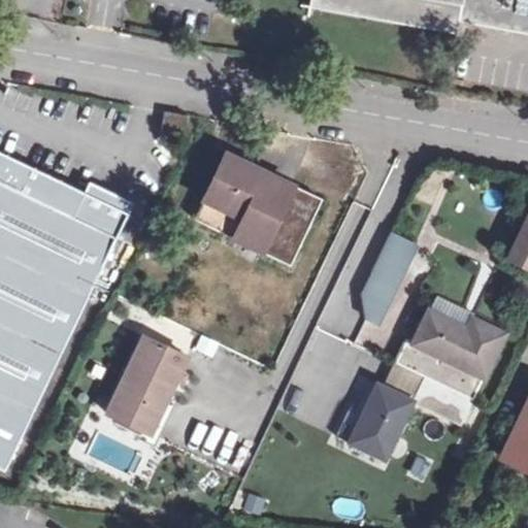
[(527,0),(306,0),(305,8),(450,37),(453,26),(527,39),(527,0)]
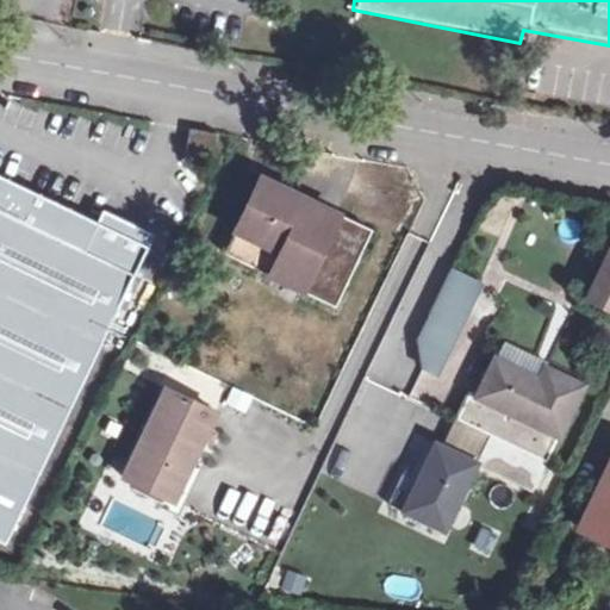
[(0,174),(0,540),(7,543),(151,249),(0,174)]
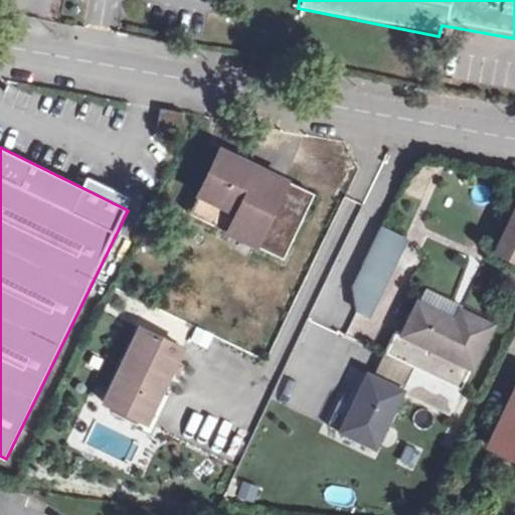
[(249,168),(222,154),(190,216),(282,263),(313,199),(249,168)]
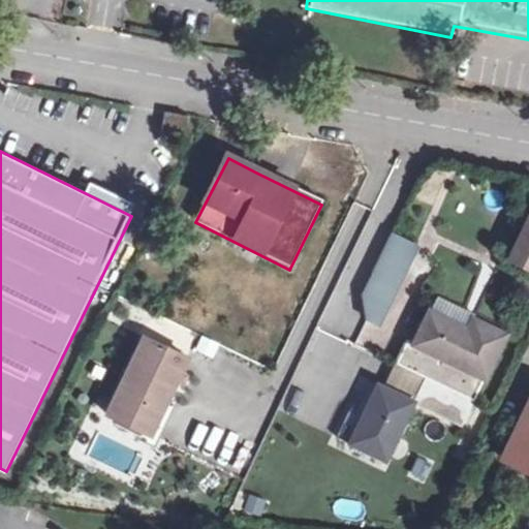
[(528,229),(511,263),(528,272),(528,229)]
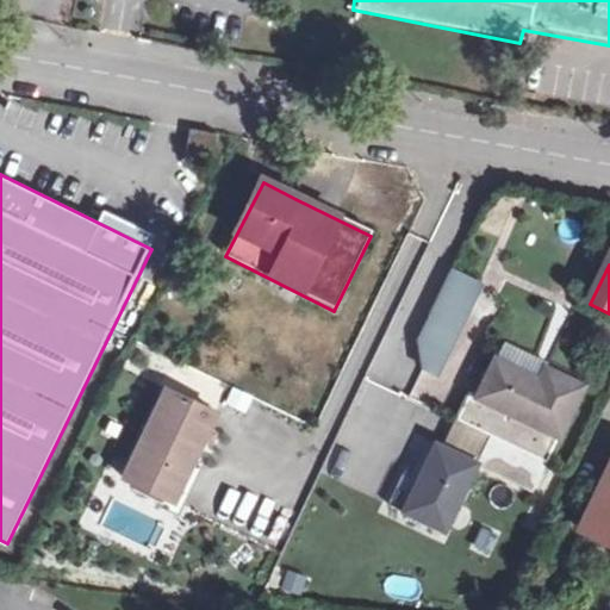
[(421,374),(436,381),(480,292),(452,278),(417,347),(421,374)]
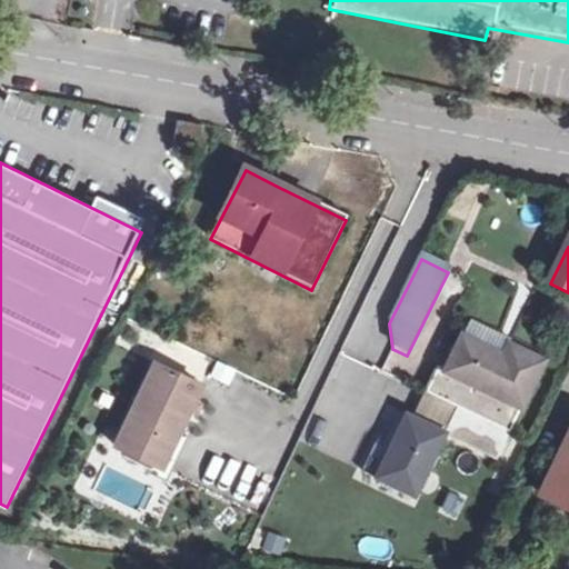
[(469,326),(461,340),(508,365),(512,355),(516,349),(481,331),(469,326)]
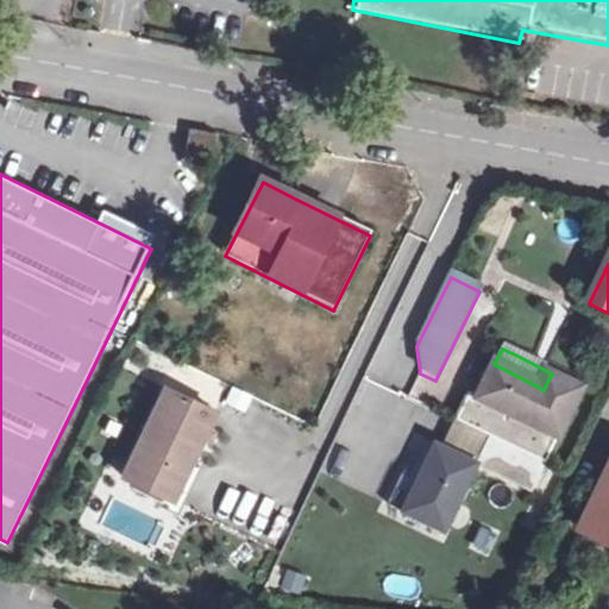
[(579,395),(548,380),(544,390),(494,364),(475,403),(466,400),(454,426),(489,441),(544,468),(579,395)]
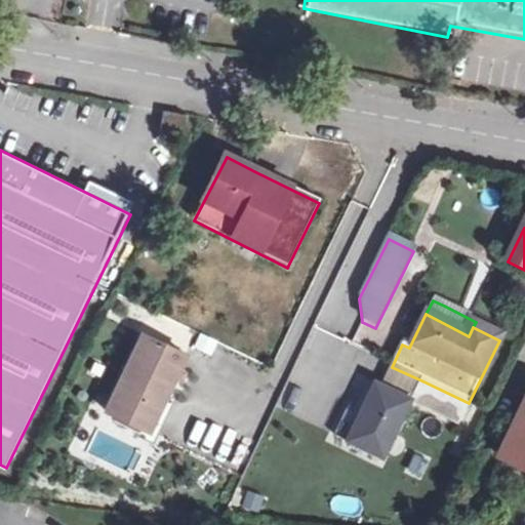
[(184,357),(140,335),(103,411),(147,434),(173,378),(184,357)]
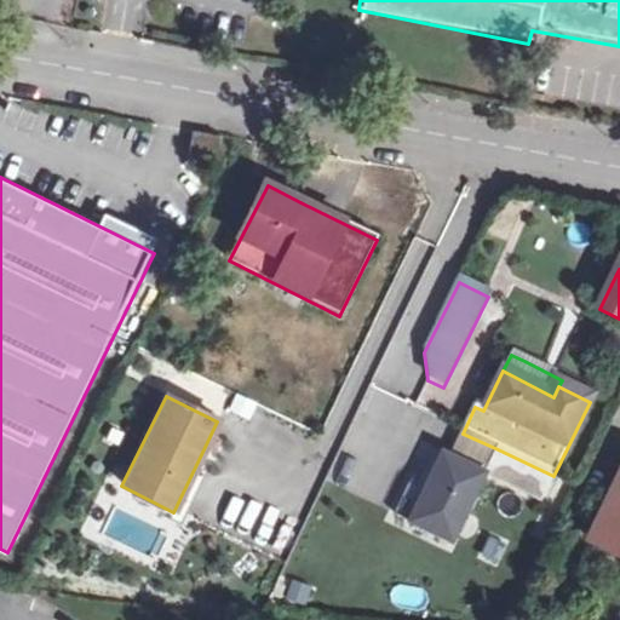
[(554,476),(498,449),(484,477),(493,481),(540,504),(554,476)]
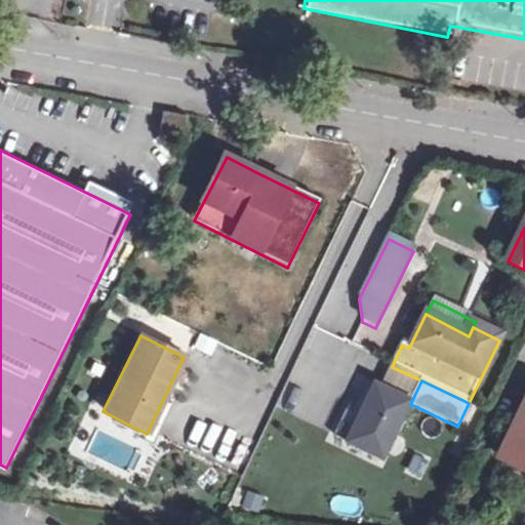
[(382,461),(410,404),(373,386),(368,397),(346,444),(382,461)]
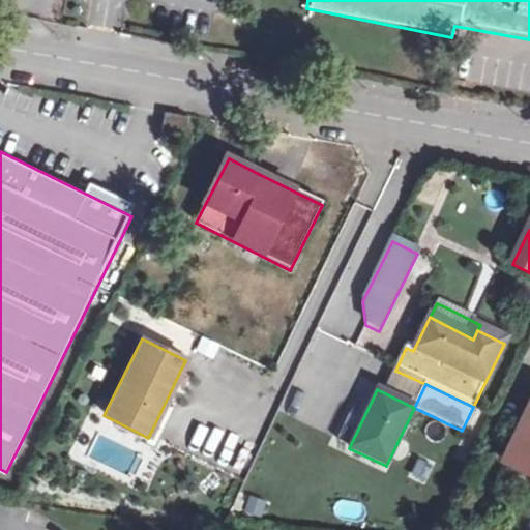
[(529,407),(502,465),(529,478),(529,407)]
